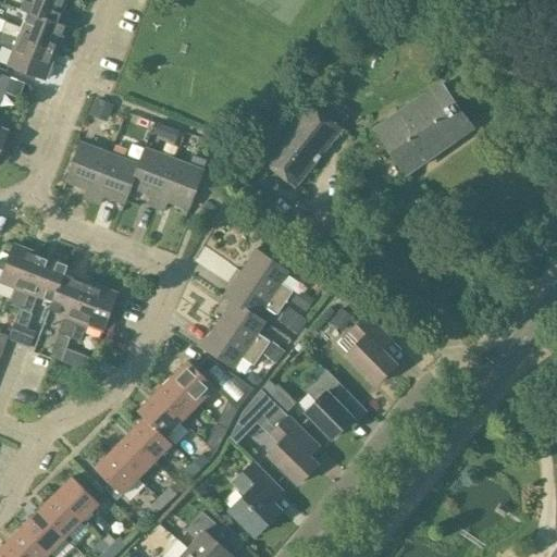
[(23,0),(20,9),(28,12),(63,26),(67,12),(61,10),(64,0),(23,0)]
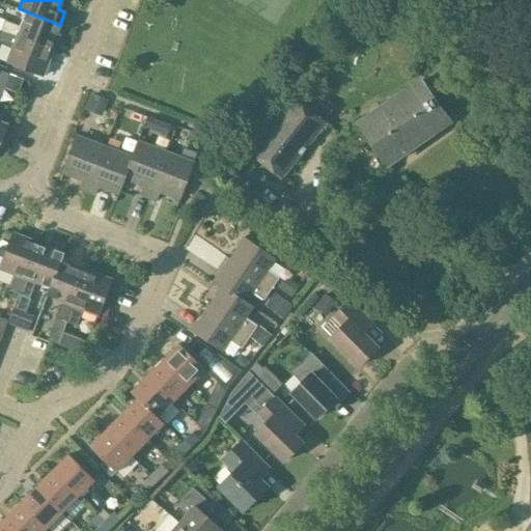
[(5,20),(1,30),(52,50),(61,25),(60,25),(27,11),(21,26),(5,20)]
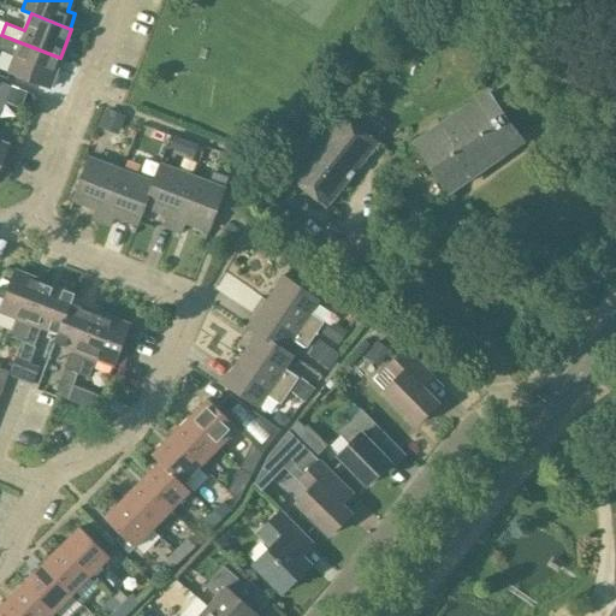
[(49,88),(60,58),(1,35),(0,36),(0,48),(15,54),(9,72),(49,88)]
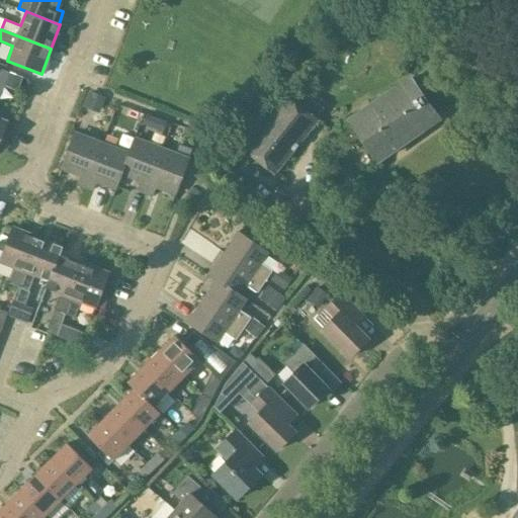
[(0,95),(9,72),(0,68),(0,140),(7,122),(0,119),(0,95)]
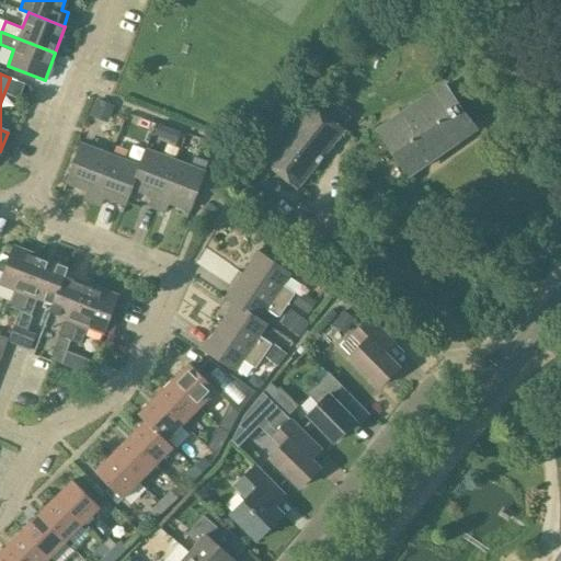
[(472,128),(442,84),(376,130),(407,174),(472,128)]
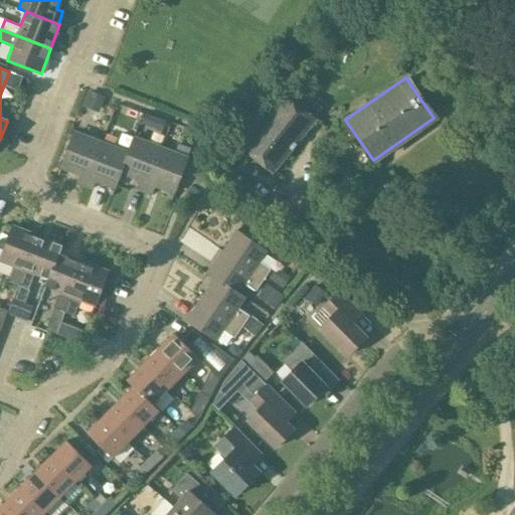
[(318,120),(285,93),(240,147),(274,173),(318,120)]
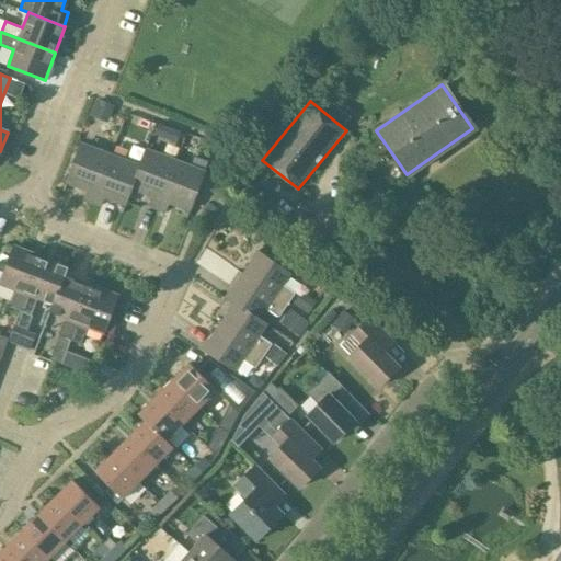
[(83,198),(92,202),(110,155),(80,144),(66,181),(87,190),(83,198)]
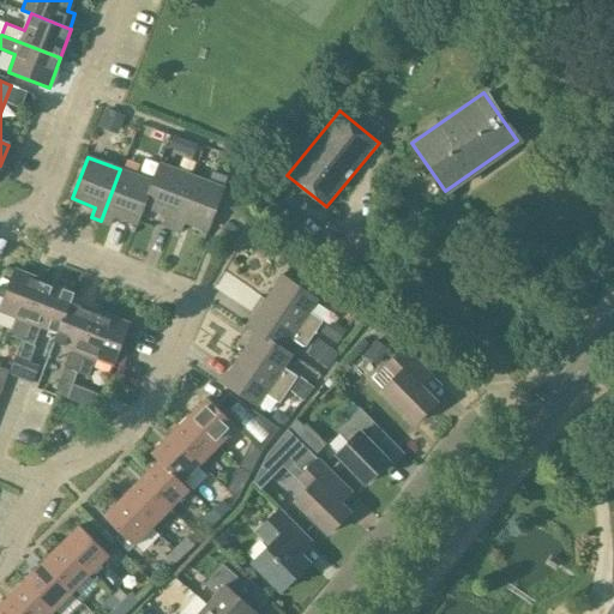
[(158,164),(152,181),(143,206),(144,206),(166,215),(162,223),(172,227),(191,176),(158,164)]
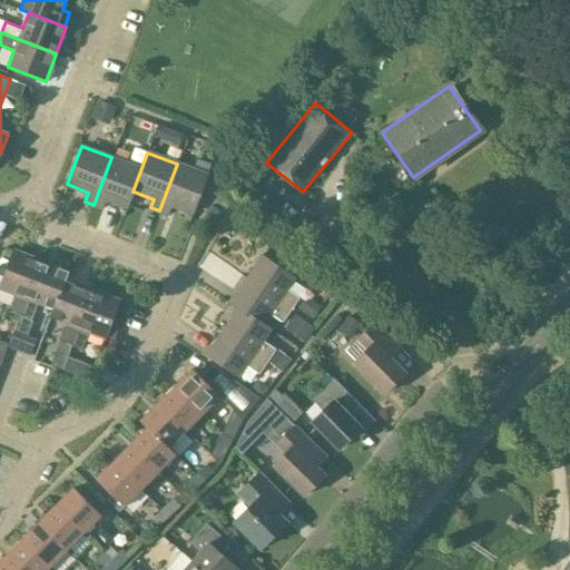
[(141,168),(111,157),(94,205),(102,208),(106,199),(128,207),(134,192),(133,192),(141,168)]
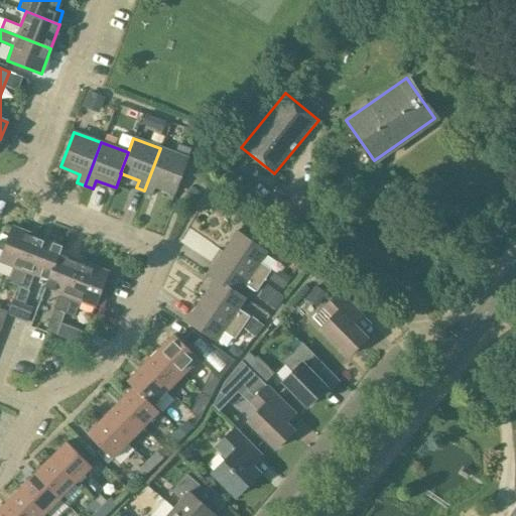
[(160,148),(144,190),(152,194),(155,185),(174,194),(187,158),(160,148)]
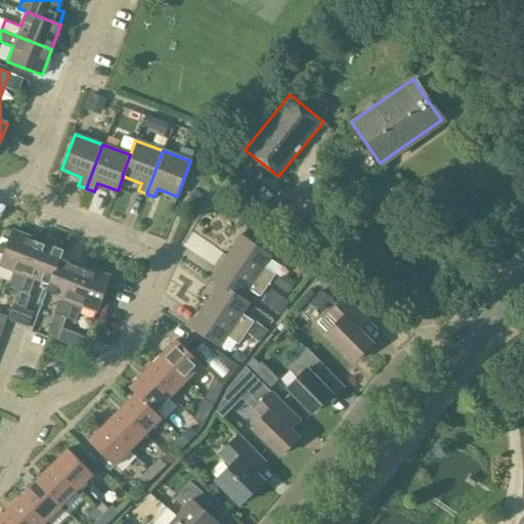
[(8,287),(18,291),(38,241),(11,230),(0,261),(0,264),(14,270),(8,287)]
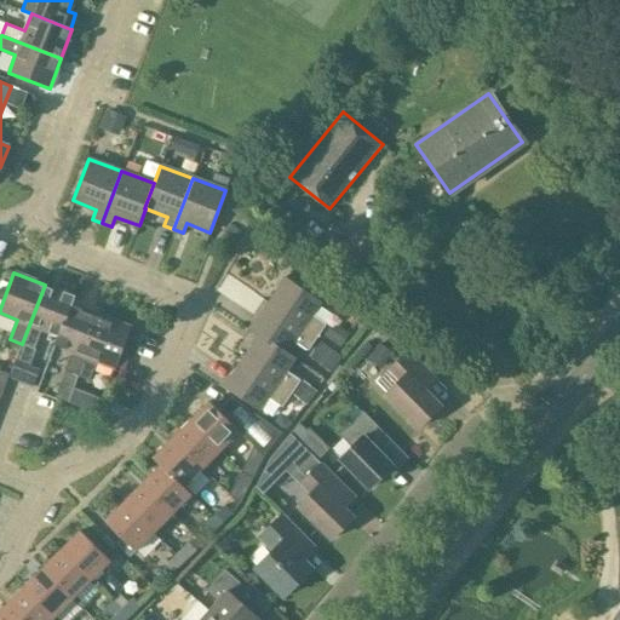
[(286,277),(268,304),(317,337),(327,325),(313,315),(321,302),(286,277)]
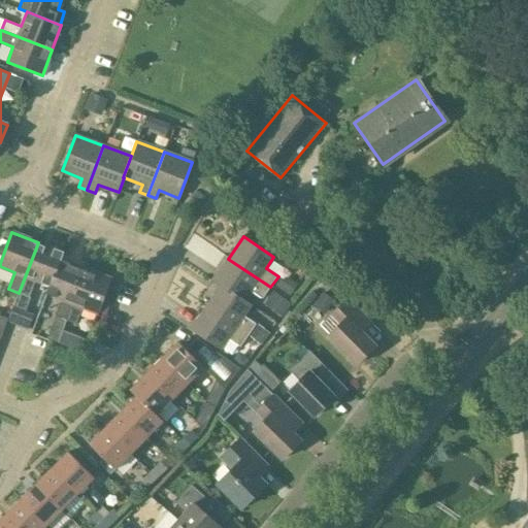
[(63,252),(38,242),(19,293),(29,296),(35,281),(50,286),(60,260),(63,252)]
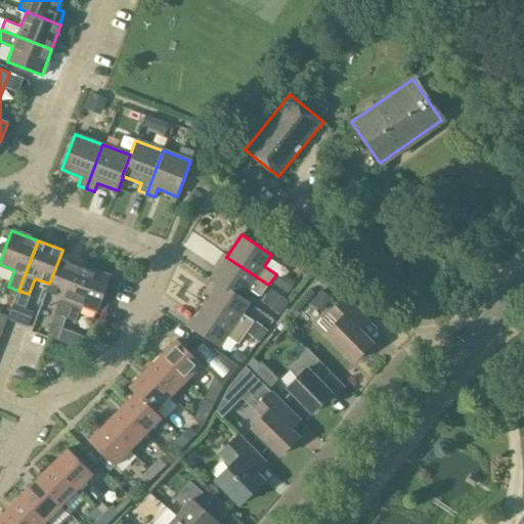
[(261,296),(268,285),(226,257),(211,278),(218,284),(219,282),(242,298),(249,288),(261,296)]
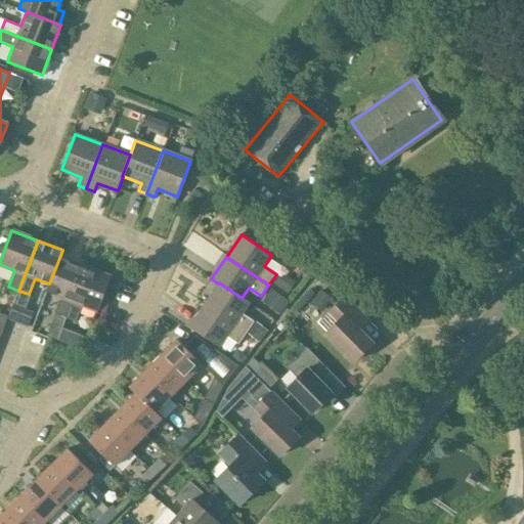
[(59,258),(49,284),(47,292),(61,297),(47,336),(57,340),(66,316),(84,267),(59,258)]
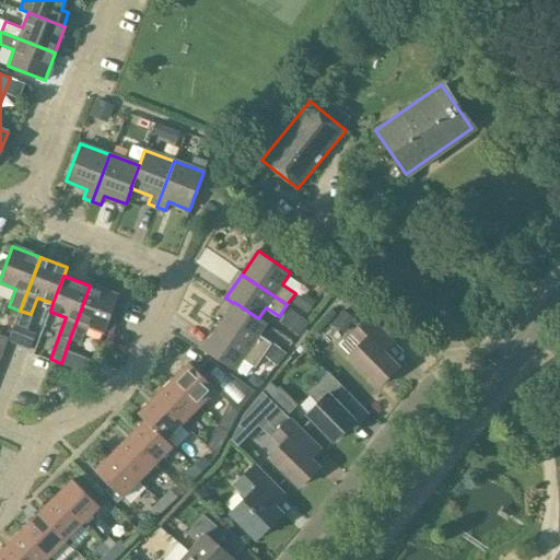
[(117,295),(90,286),(70,338),(81,342),(86,326),(103,333),(117,295)]
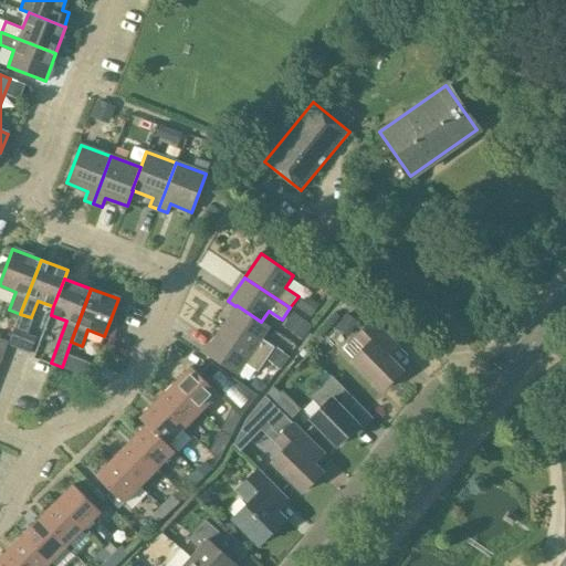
[(270,327),(261,322),(237,305),(236,306),(220,329),(266,359),(274,348),(261,338),(270,327)]
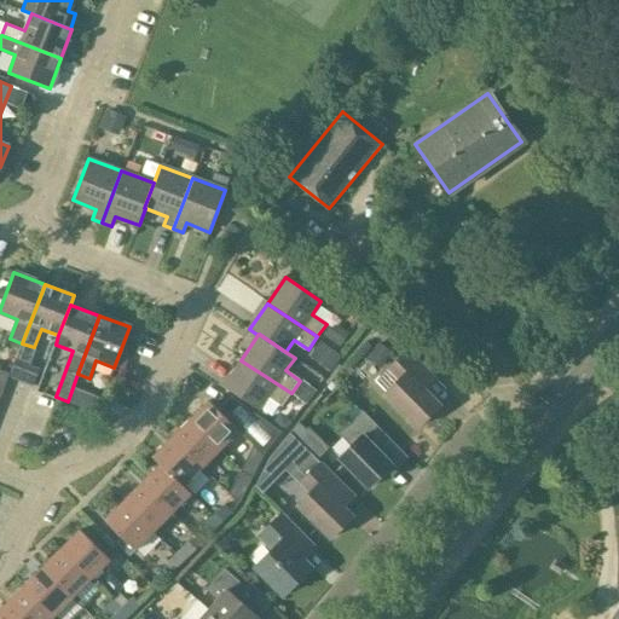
[(318,341),(310,358),(333,369),(340,352),(318,341)]
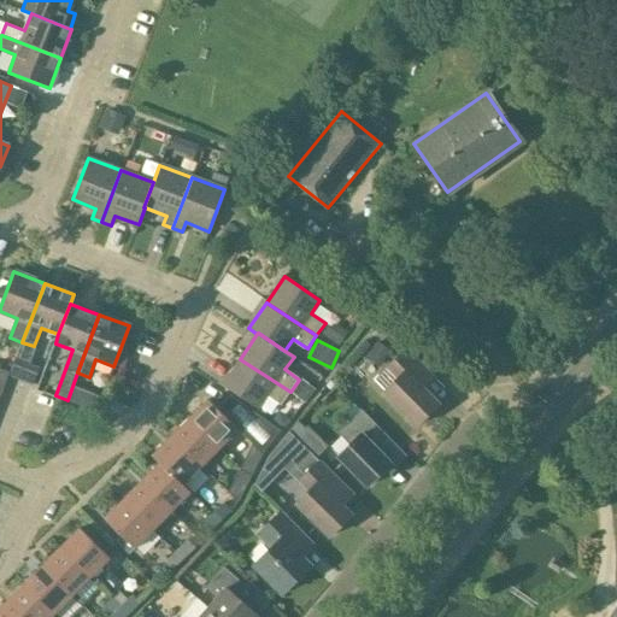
[(380,341),(357,365),(371,378),(393,353),(380,341)]
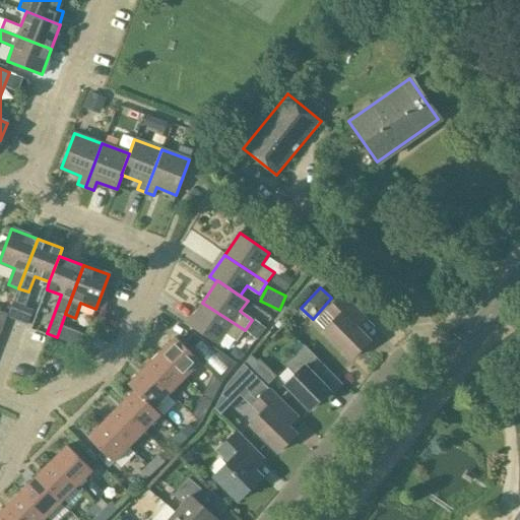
[(315,322),(323,330),(351,359),(370,340),(350,321),(359,312),(342,295),(315,322)]
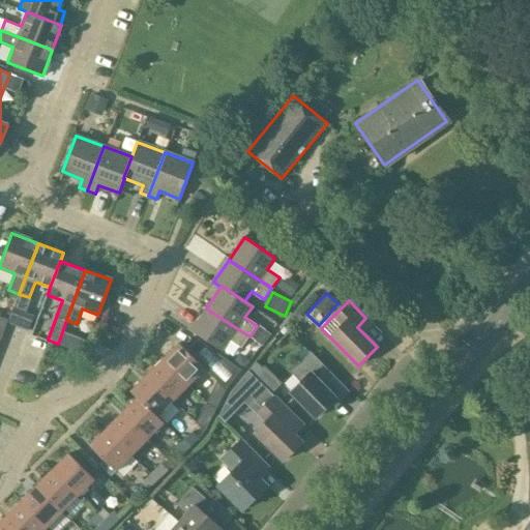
[(249,336),(206,308),(192,329),(222,350),(229,340),(241,348),(249,336)]
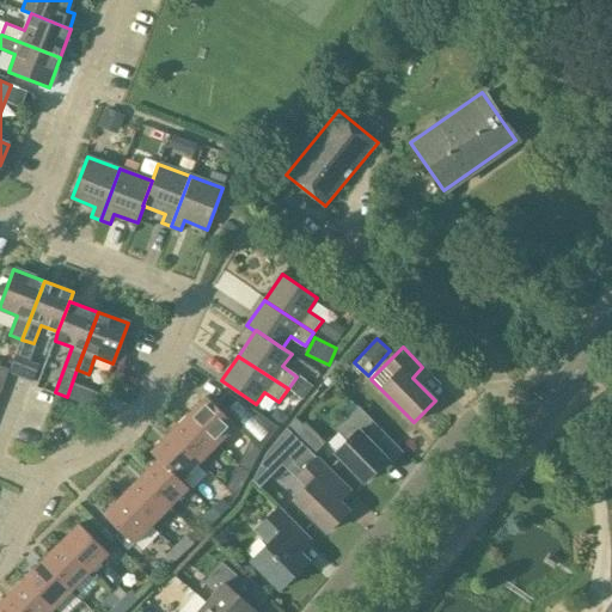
[(0,385),(4,387),(11,369),(0,365),(0,385)]
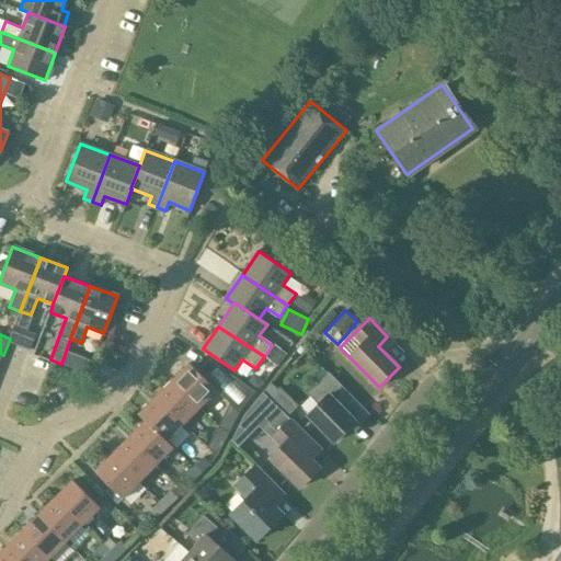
[(276,364),(286,354),(275,344),(265,355),(276,364)]
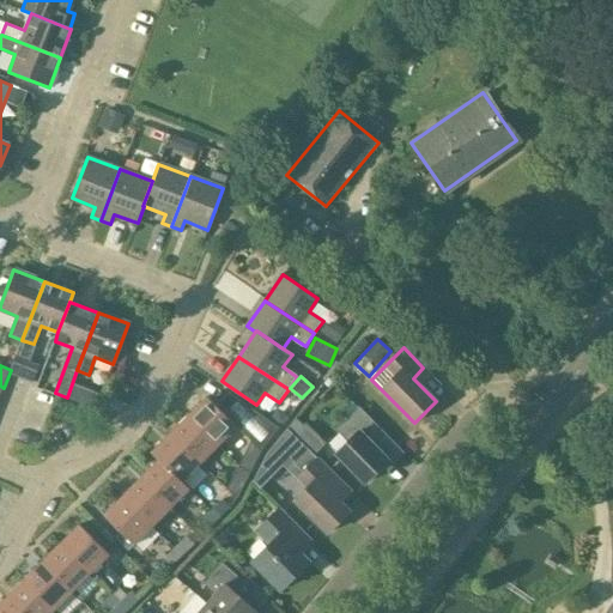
[(68,398),(99,410),(104,395),(73,383),(68,398)]
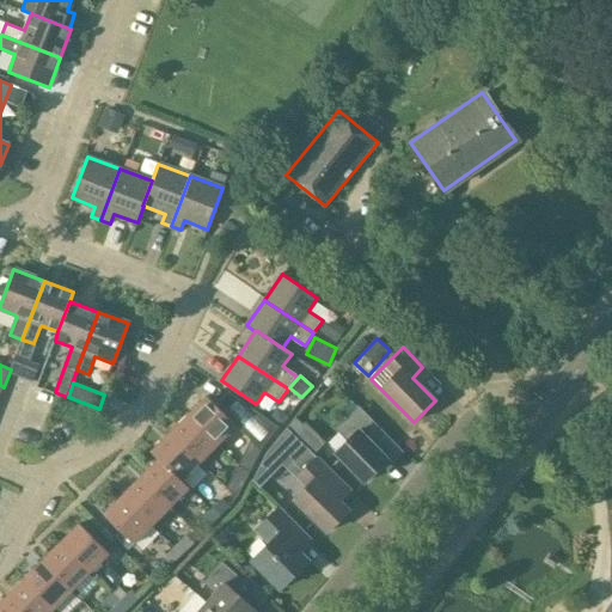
[(207,396),(188,415),(216,444),(236,426),(207,396)]
